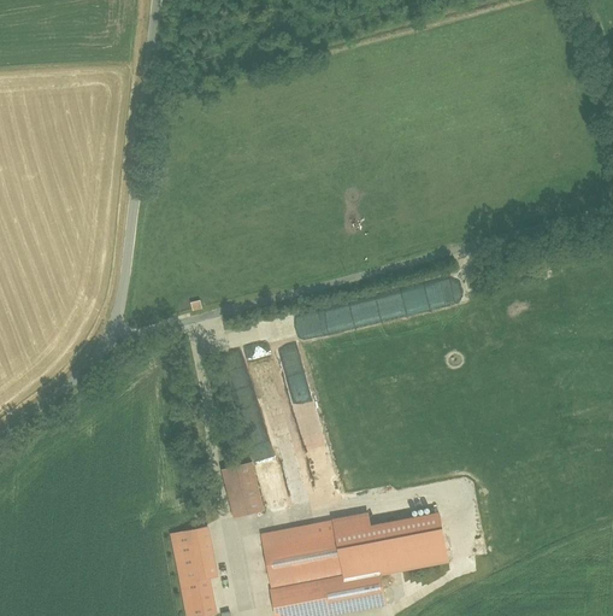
[(188,305),(189,312),(200,310),(198,301),(188,305)]
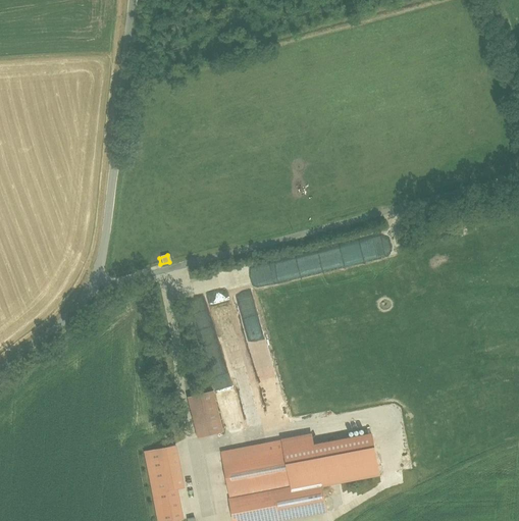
[(252,366),(257,393),(276,389),(272,363),(252,366)]
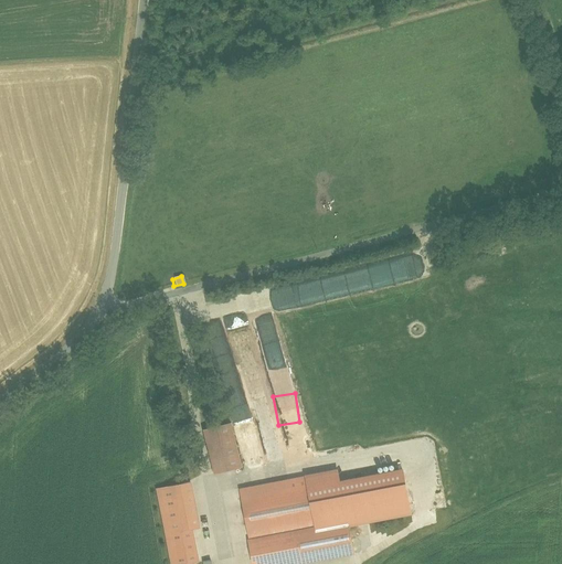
[(242,468),(231,423),(221,425),(203,429),(214,475),(242,468)]
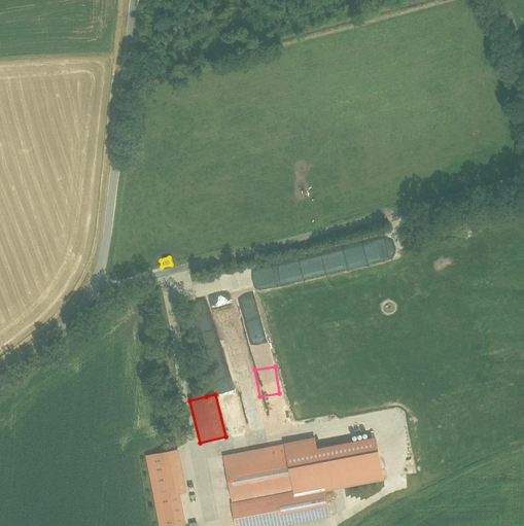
[(311,439),(220,455),(234,525),(282,525),(327,518),(322,492),(382,481),(374,437),(313,449),(311,439)]
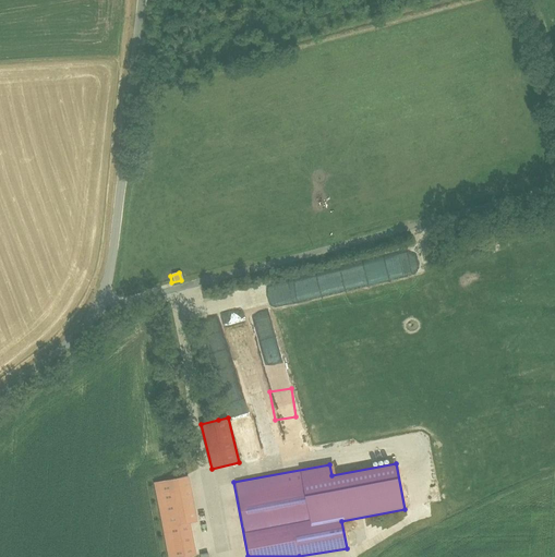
[(190,523),(207,520),(202,494),(198,495),(185,497),(190,523)]
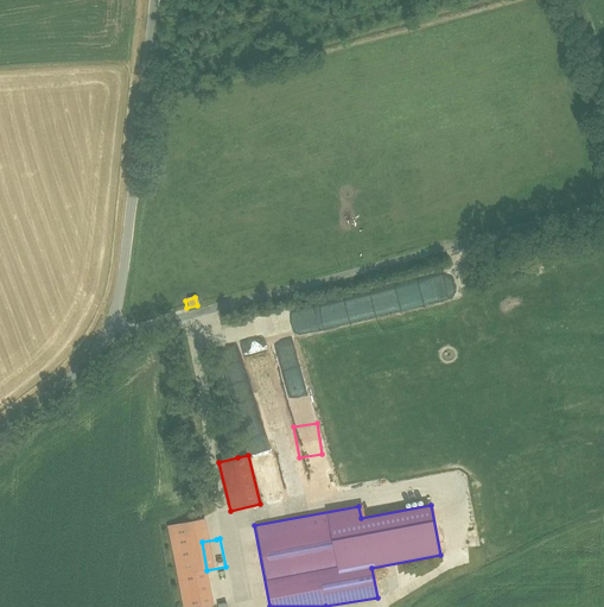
[(226,567),(207,570),(214,606),(224,604),(237,601),(230,566),(226,567)]
